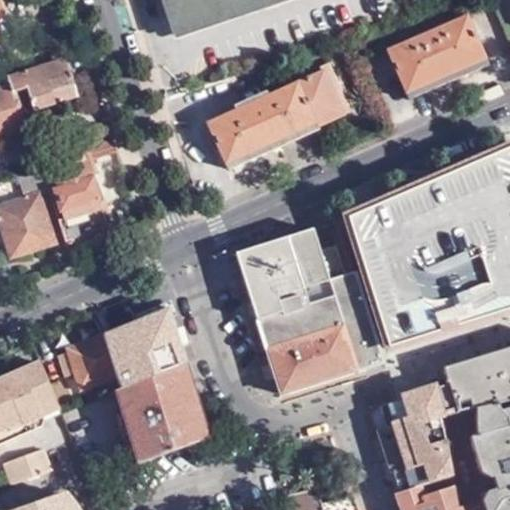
[(173,0),(182,27),(260,0),(173,0)]
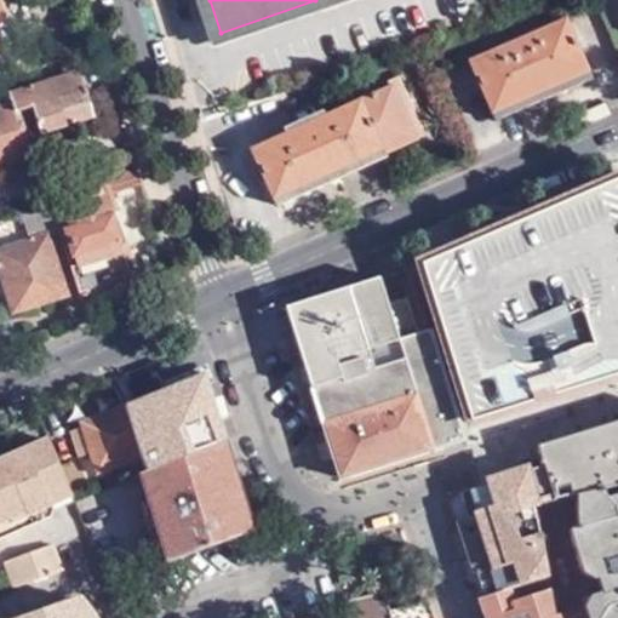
[(13,43),(5,12),(0,13),(0,33),(4,46),(13,43)]
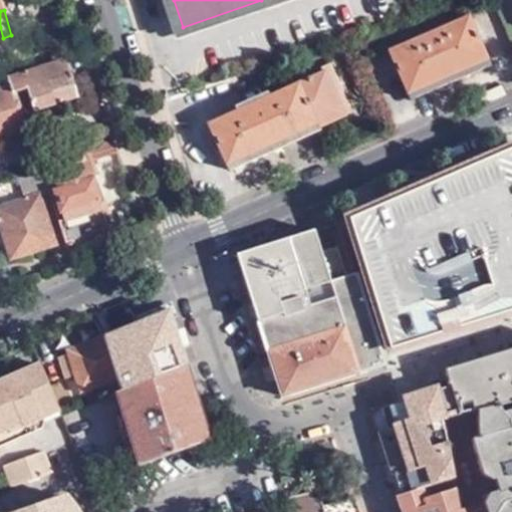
[(470,14),(392,48),(414,98),(492,64),(470,14)]
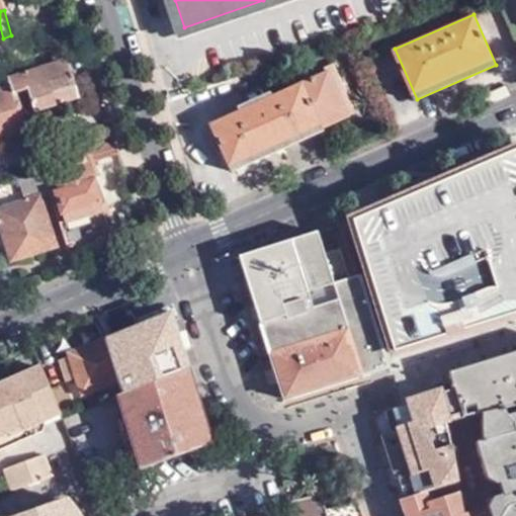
[(0,136),(26,127),(14,92),(30,87),(38,110),(56,105),(82,96),(69,57),(0,79),(0,136)]
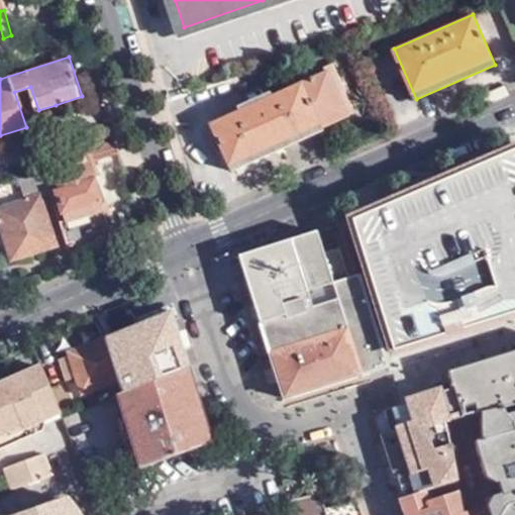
[(327,71),(212,121),(232,169),(347,118),(327,71)]
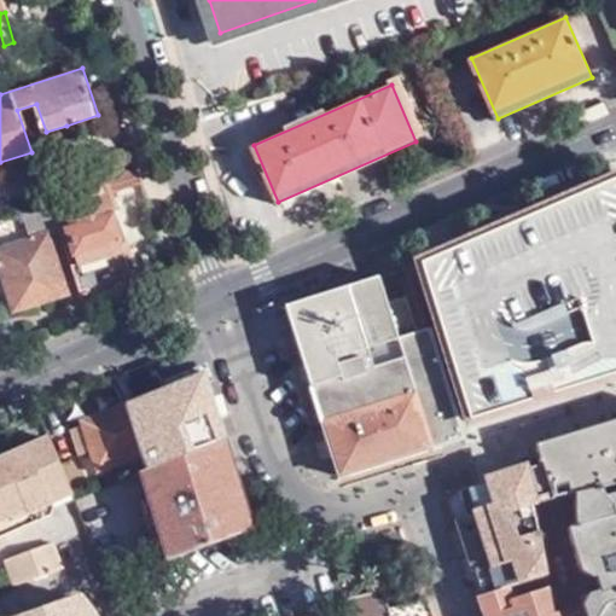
[(121,193),(147,185),(143,169),(53,199),(63,233),(77,289),(127,274),(112,211),(125,208),(121,193)]
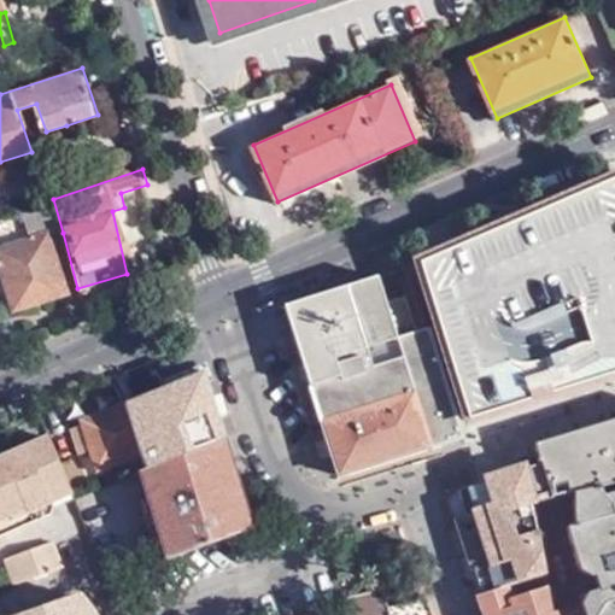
[(614,174),(420,259),(469,419),(614,370),(614,174)]
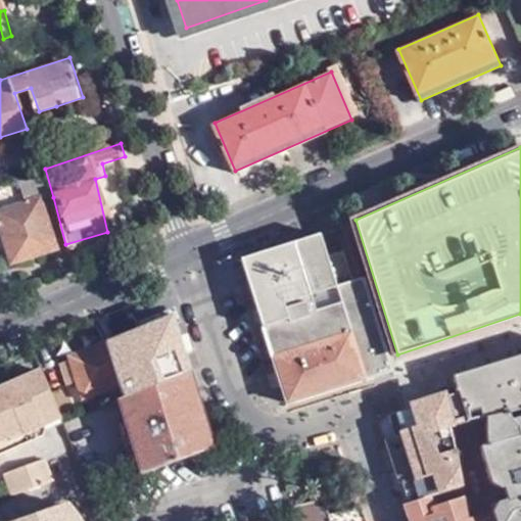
[(53,197),(45,169),(17,179),(26,203),(0,210),(0,225),(11,261),(54,247),(40,201),(53,197)]
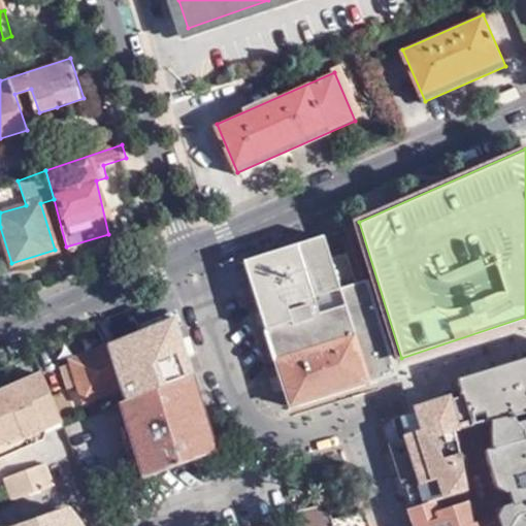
[(245,260),(292,404),(372,380),(347,302),(295,320),(290,303),(341,287),(331,255),(325,235),(245,260)]
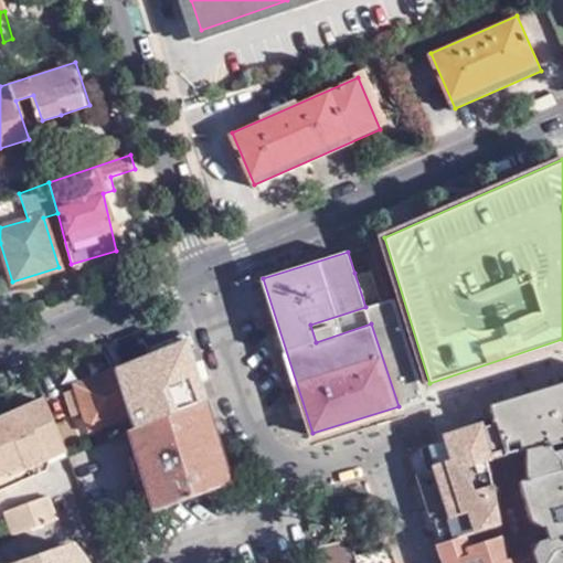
[(389,317),(374,269),(373,267),(354,273),(365,307),(371,324),(389,317)]
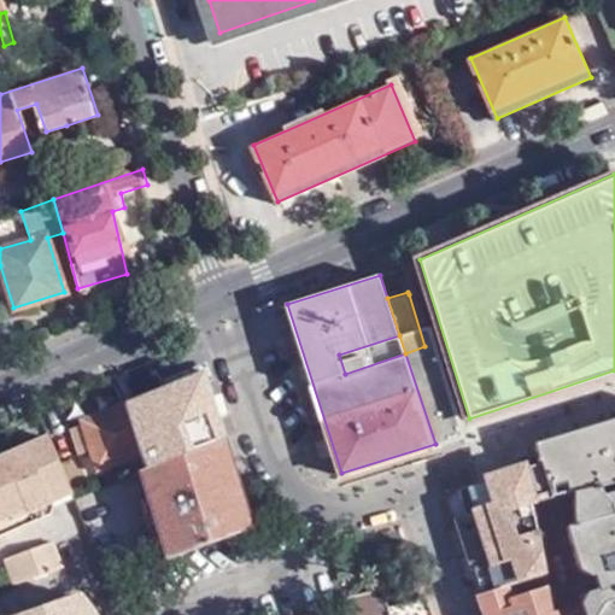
[(409,294),(425,346),(434,343),(417,292),(409,294)]
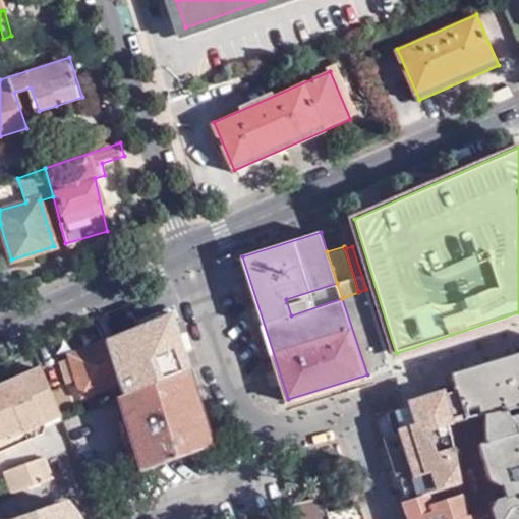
[(392,366),(366,289),(358,292),(342,298),(367,375),(392,366)]
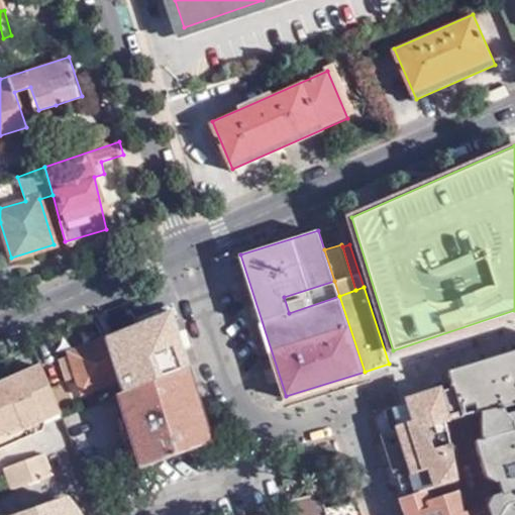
[(141,323),(104,338),(120,377),(141,369),(143,375),(156,371),(153,362),(157,361),(141,323)]
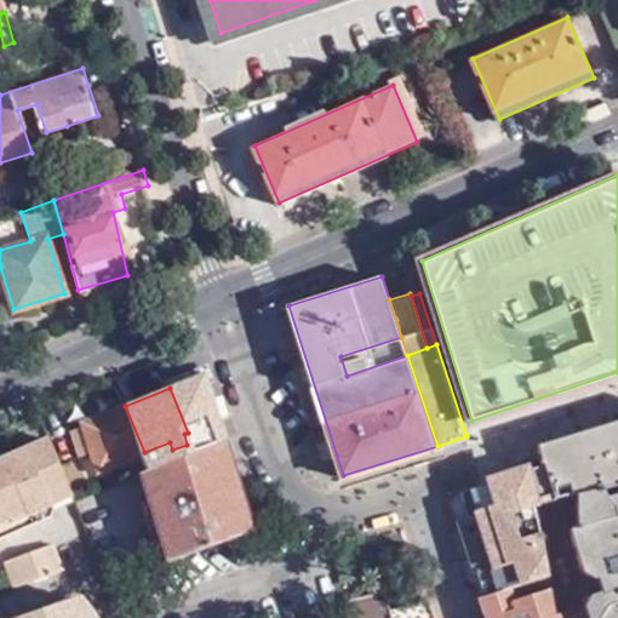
[(102,468),(144,452),(125,406),(85,422),(86,425),(74,429),(84,455),(96,451),(102,468)]
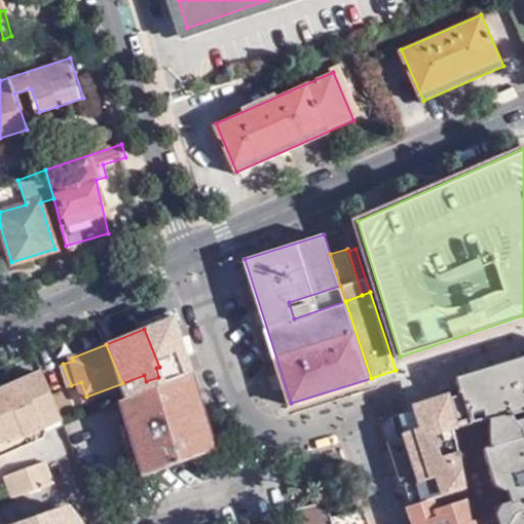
[(523,360),(459,381),(460,384),(470,422),(523,409),(523,360)]
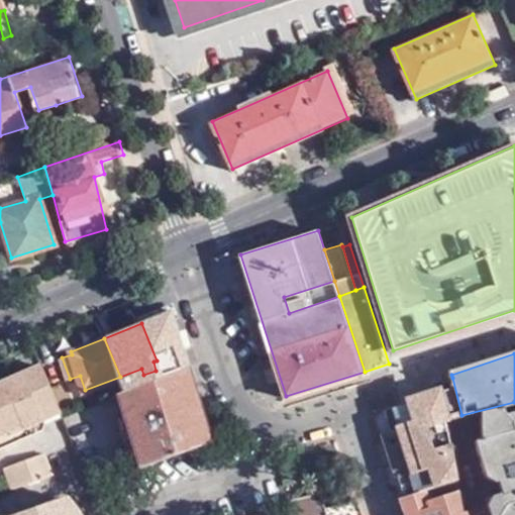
[(52,417),(63,412),(42,365),(32,369),(24,372),(45,419),(52,417)]
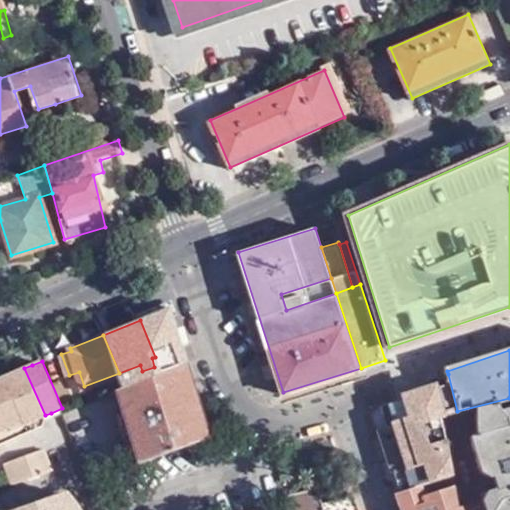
[(214,439),(188,363),(113,391),(121,415),(115,417),(125,449),(130,448),(136,465),(214,439)]
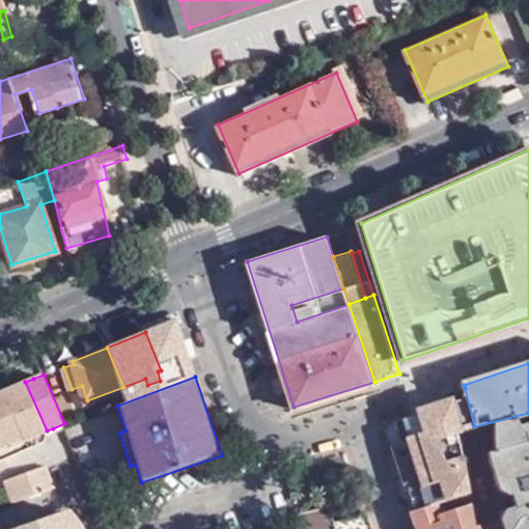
[(22,433),(26,441),(47,430),(25,382),(0,393),(0,447),(9,444),(7,439),(22,433)]
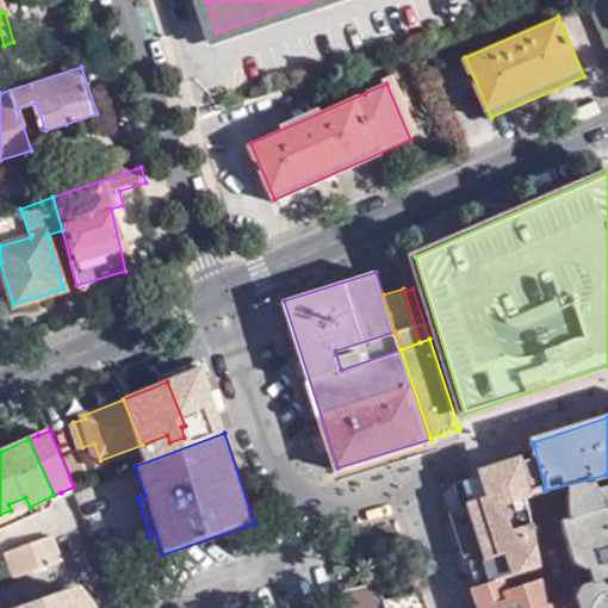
[(526,494),(545,490),(534,446),(515,452),(517,463),(452,483),(479,569),(484,581),(503,575),(543,564),(540,558),(526,494)]
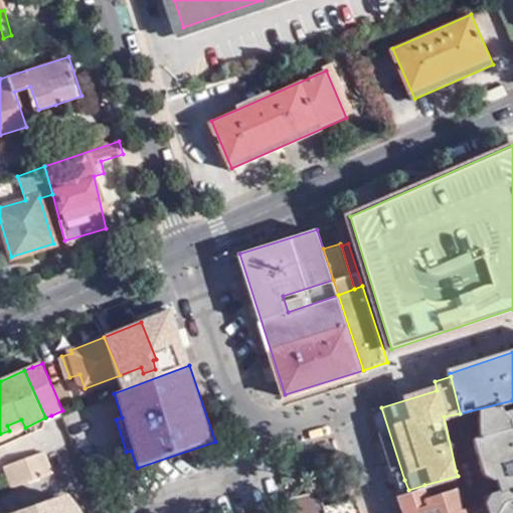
[(488,494),(490,501),(493,512),(512,512),(512,400),(460,413),(444,416),(456,471),(471,468),(466,443),(475,442),(484,481),(497,479),(499,491),(488,494)]
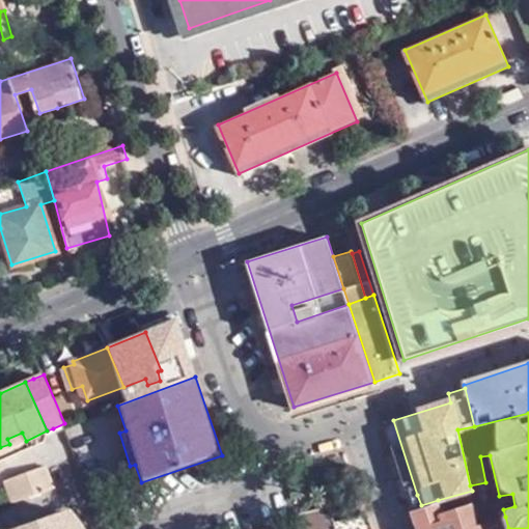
[(393,420),(386,422),(411,497),(417,495),(393,420)]
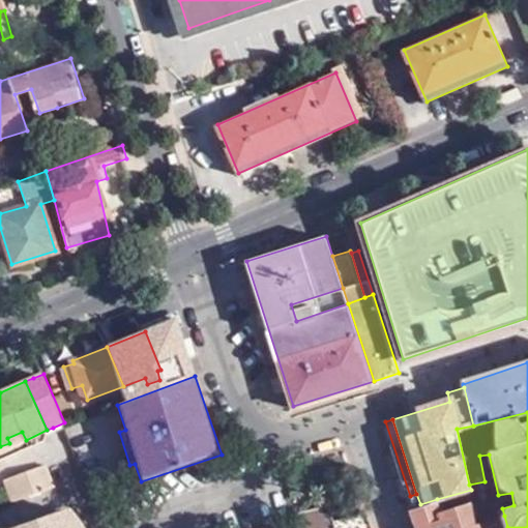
[(51,462),(5,477),(13,500),(59,484),(51,462)]
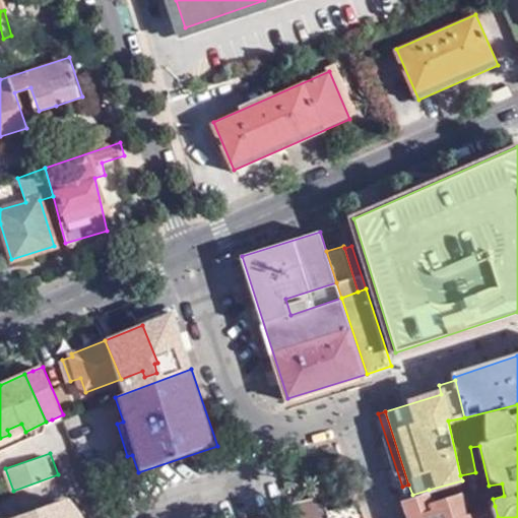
[(493,517),(470,517),(469,513),(467,505),(464,491),(432,500),(429,490),(412,495),(405,497),(411,517),(498,517),(493,517)]
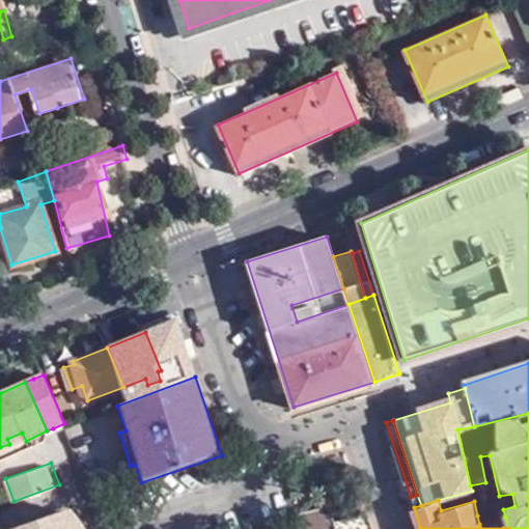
[(326,528),(331,528),(341,525),(340,521),(336,505),(299,516),(301,520),(305,528),(326,528)]
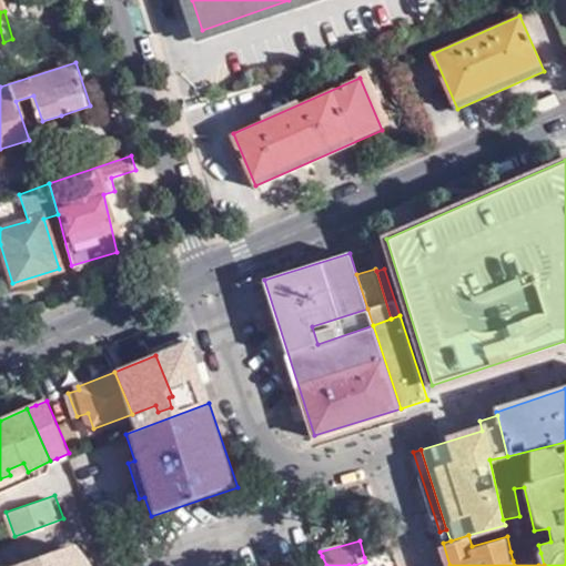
[(91,565),(90,563),(81,565),(72,549),(71,548),(70,548),(68,547),(67,546),(63,547),(11,565),(91,565)]
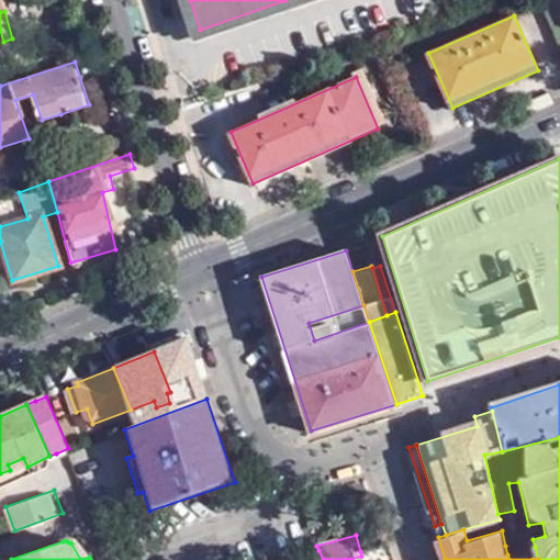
[(360,551),(361,556),(362,559),(402,559),(396,540),(360,551)]
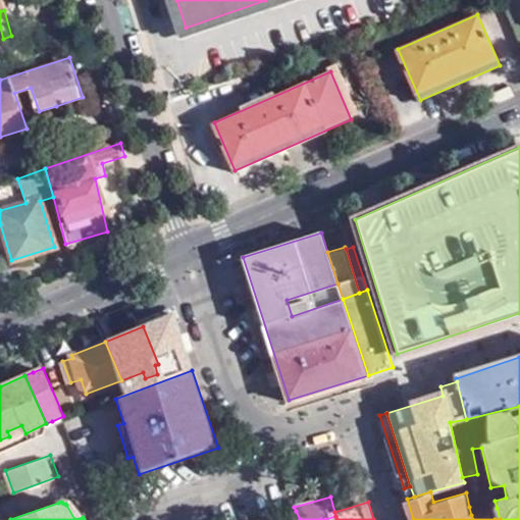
[(469,507),(471,515),(479,512),(477,505),(469,507)]
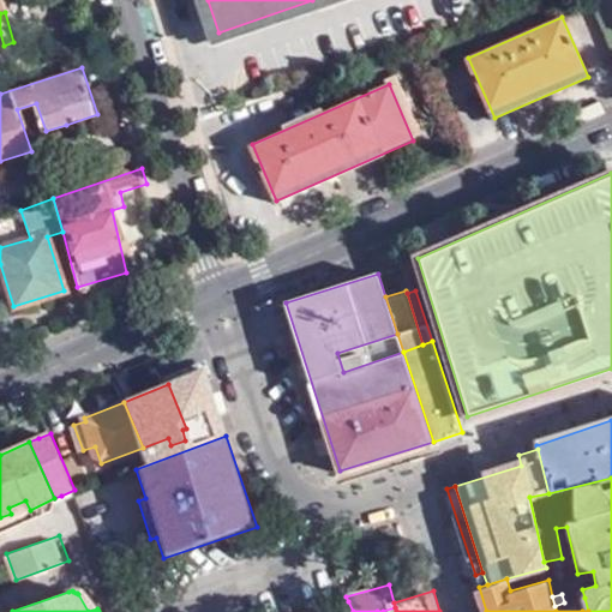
[(353,611),(348,601),(317,611),(353,611)]
